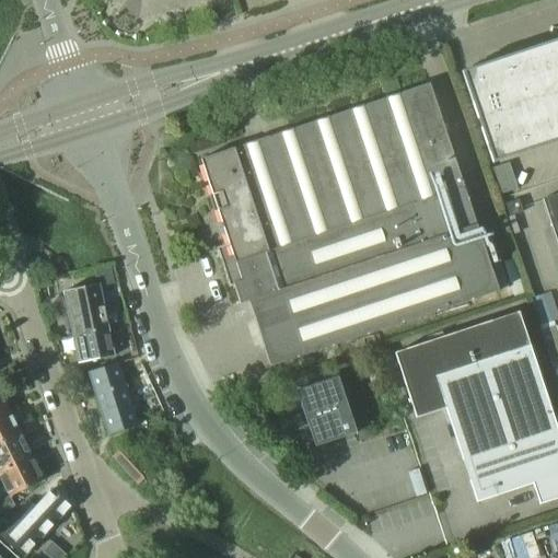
[(557,38),(467,69),(497,159),(557,138),(557,38)]
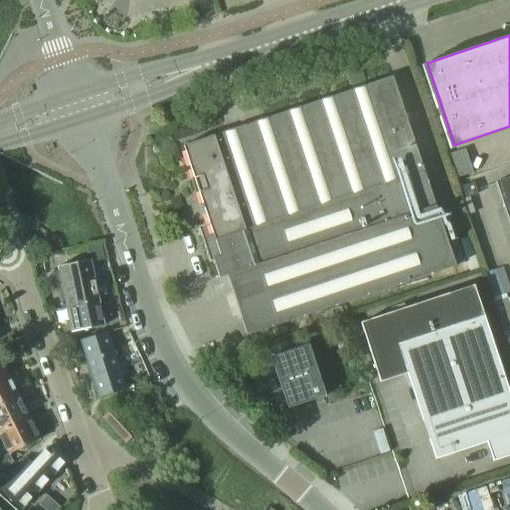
[(217,266),(434,194),(426,169),(394,73),(185,143),(210,220),(198,224),(210,259),(214,258),(217,266)]
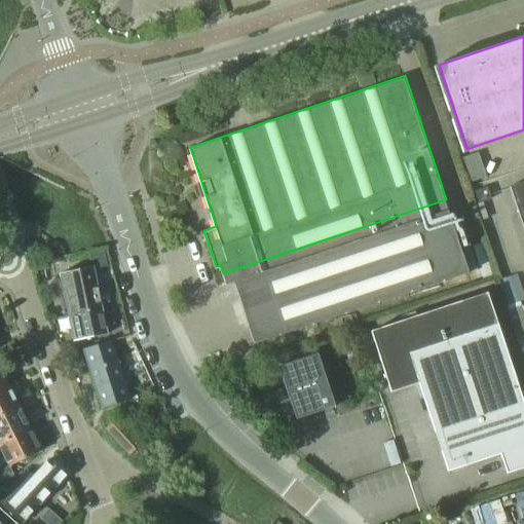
[(481,150),(465,155),(474,180),(489,175),(481,150)]
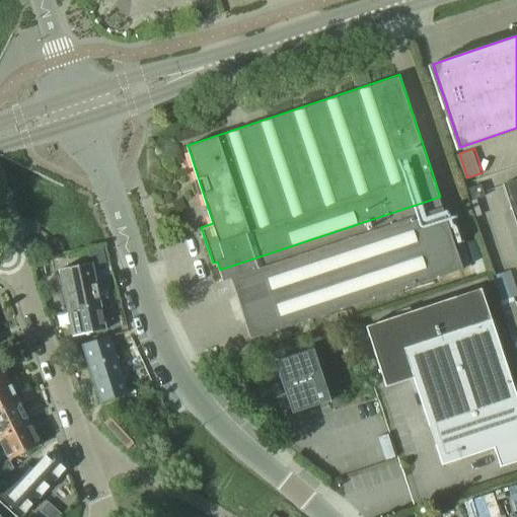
[(516,177),(505,181),(516,217),(516,177)]
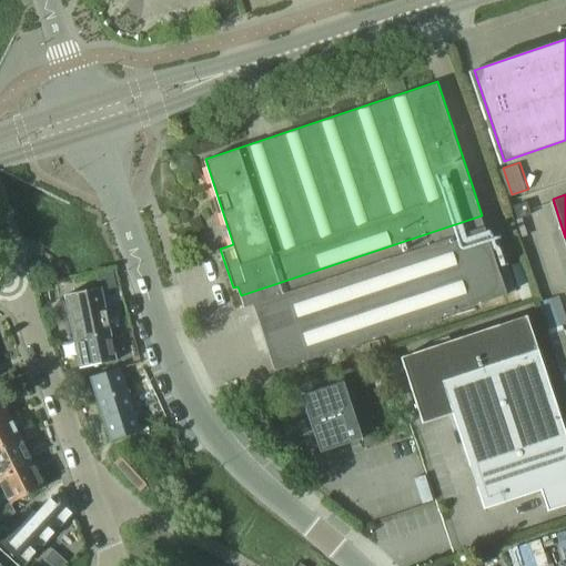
[(528,199),(516,203),(521,215),(533,212),(528,199)]
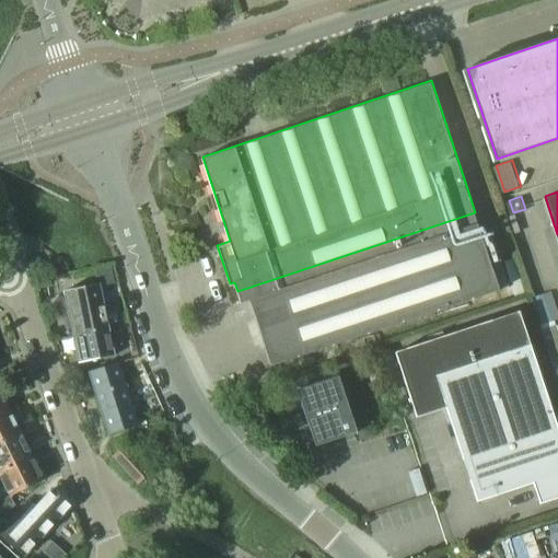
[(475,212),(237,291),(241,301),(250,299),(271,363),(500,288),(475,212)]
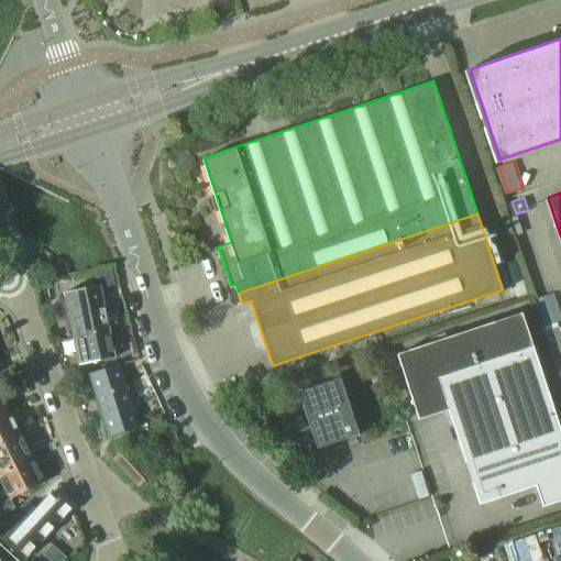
[(75,336),(110,329),(101,284),(66,290),(75,336)]
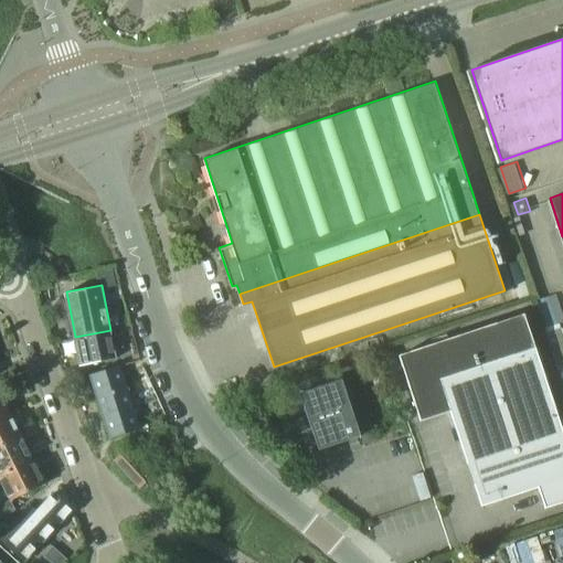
[(562,428),(524,311),(400,353),(421,418),(450,409),(454,407),(486,502),(539,485),(545,506),(562,499),(562,428)]
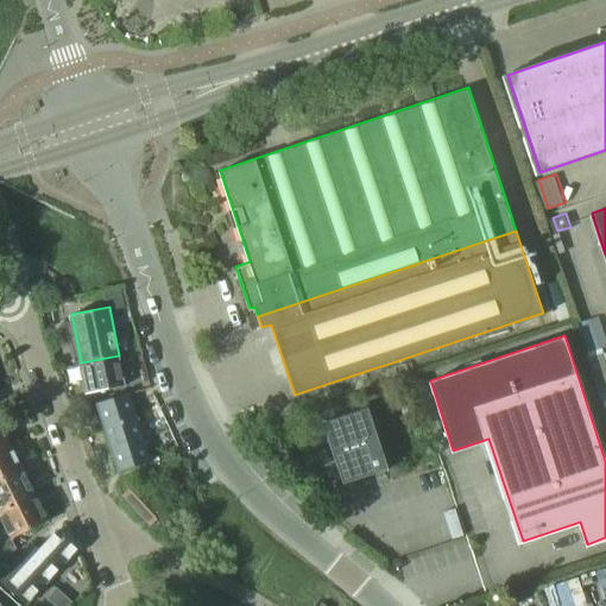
[(119,355),(81,363),(82,364),(88,393),(125,385),(124,378),(119,355)]
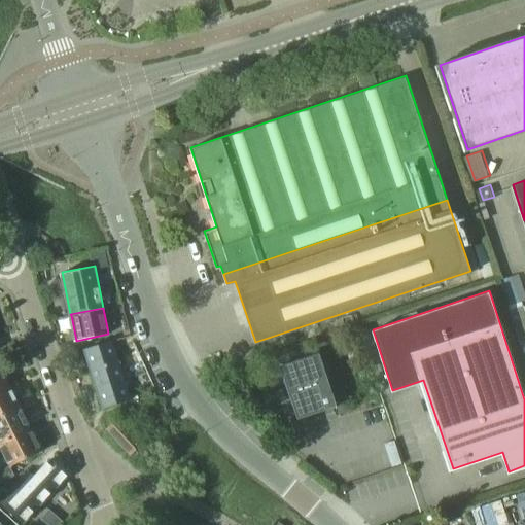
[(86,348),(104,406),(129,397),(111,341),(86,348)]
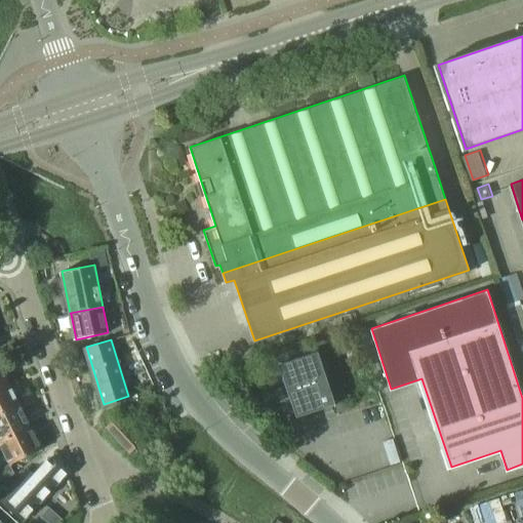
[(279,363),(291,400),(291,402),(292,402),(295,409),(303,413),(310,410),(311,411),(335,403),(318,350),(279,363)]
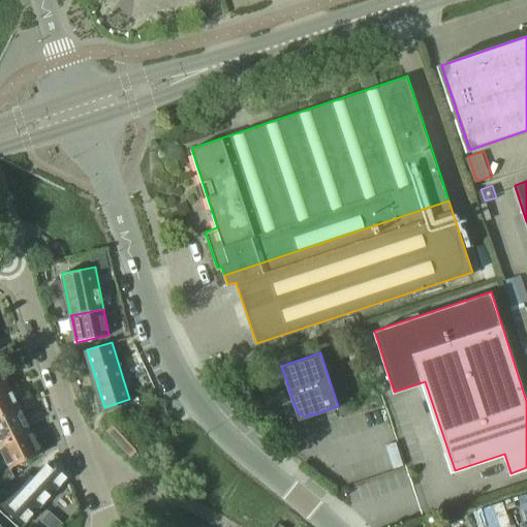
[(0,389),(9,384),(0,366),(0,389)]
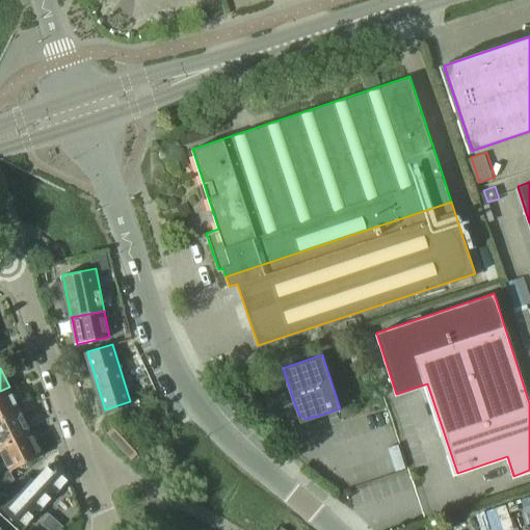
[(0,391),(0,418),(20,409),(9,387),(0,391)]
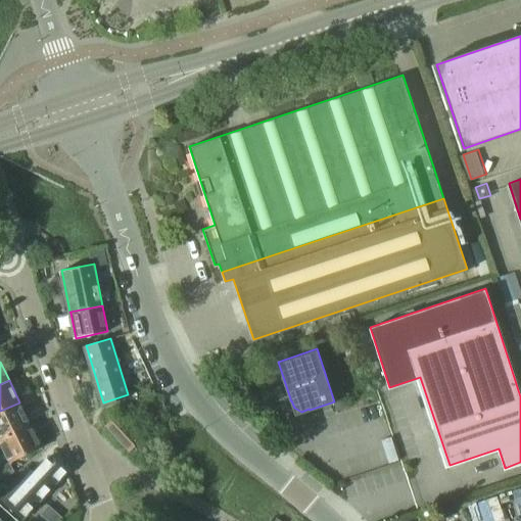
[(0,411),(0,438),(30,425),(19,403),(0,411)]
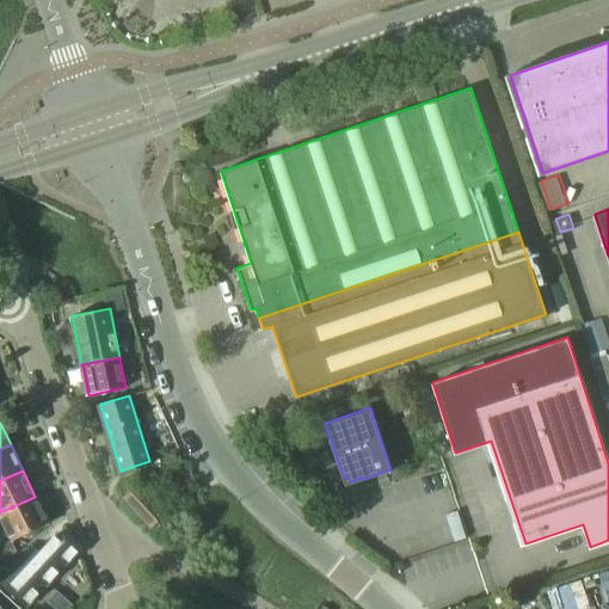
[(140,485),(127,499),(151,524),(165,511),(140,485)]
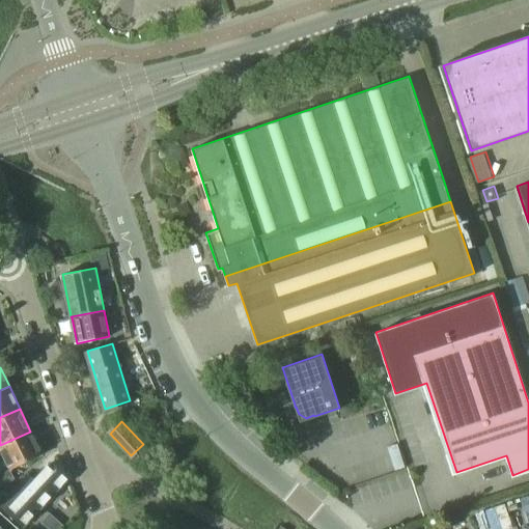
[(42,454),(30,432),(0,445),(0,450),(9,470),(10,469),(42,454)]
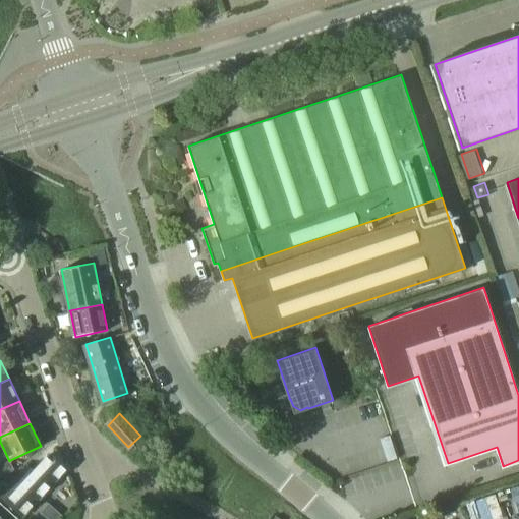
[(1,497),(6,501),(22,516),(67,467),(50,452),(34,470),(30,466),(1,497)]
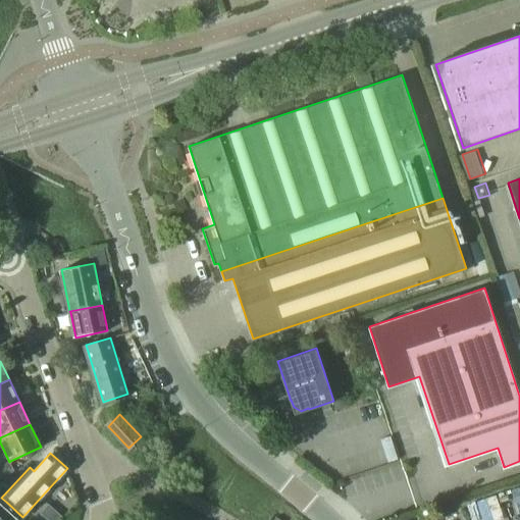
[(9,462),(0,465),(0,477),(15,471),(10,461),(9,462)]
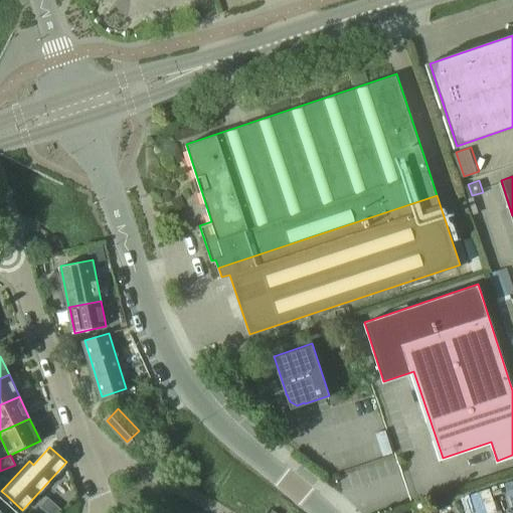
[(18,512),(0,495),(0,512),(18,512)]
